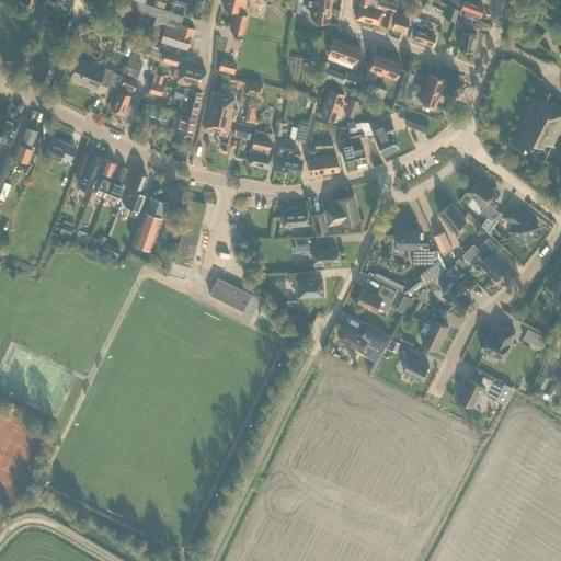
[(128,0),(126,9),(153,18),(155,18),(153,25),(151,29),(163,33),(160,41),(186,49),(191,36),(192,36),(194,29),(181,24),(178,24),(180,15),(144,3),(144,0),(128,0)]
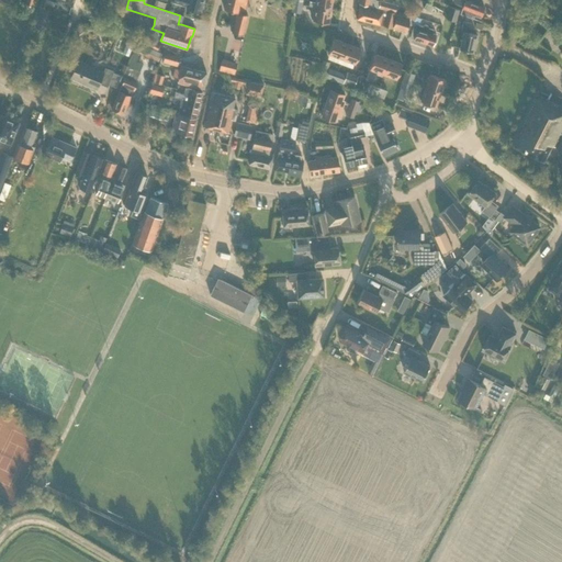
[(173,0),(172,2),(186,7),(186,8),(200,11),(201,6),(203,4),(204,1),(203,0),(173,0)]
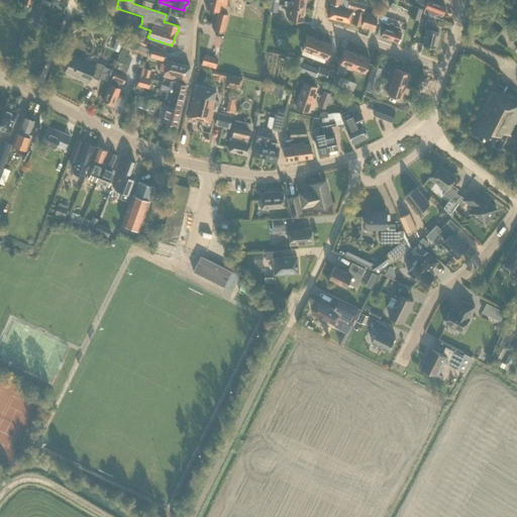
[(208,0),(206,8),(217,11),(216,14),(213,29),(224,32),(228,13),(224,11),(226,0),(208,0)]
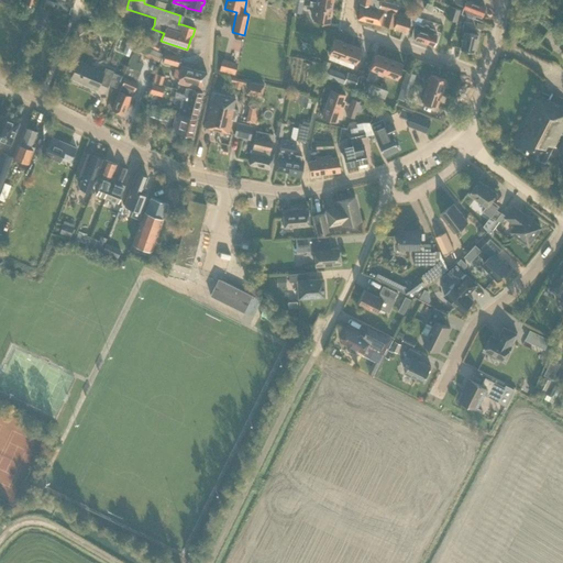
[(315,7),(331,9),(332,0),(316,0),(316,2),(309,1),(309,6),(315,7)]
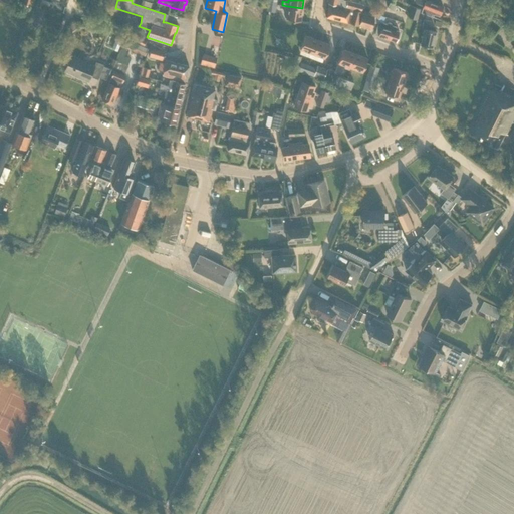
[(328,0),(328,3),(329,3),(338,5),(361,11),(362,5),(347,1),(342,0),(328,0)]
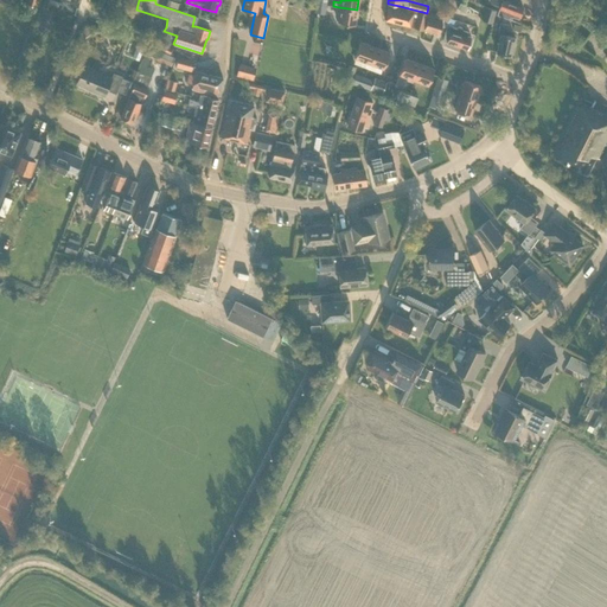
[(518,19),(523,7),(503,0),(487,0),(487,2),(499,7),(497,16),(511,20),(512,17),(518,19)]
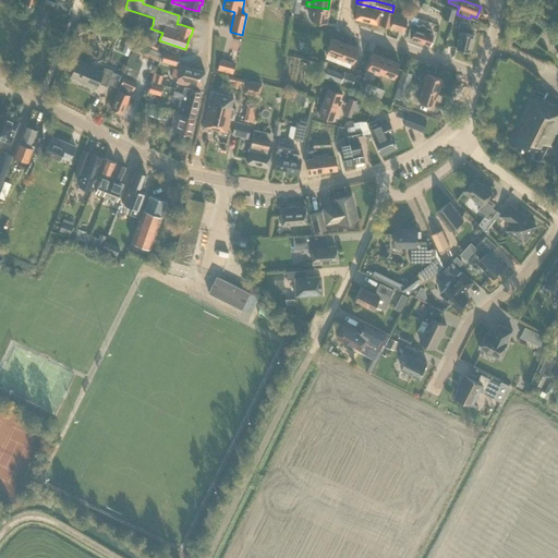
[(427,12),(431,7),(423,2),(420,8),(427,12)]
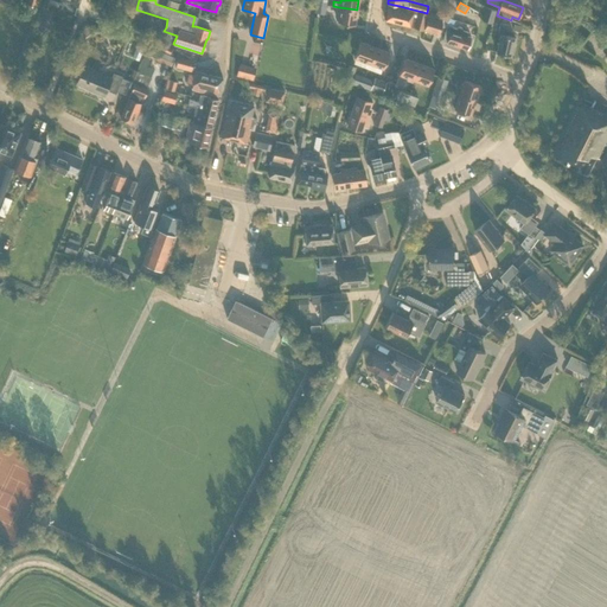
[(324,14),(325,5),(317,4),(314,13),(324,14)]
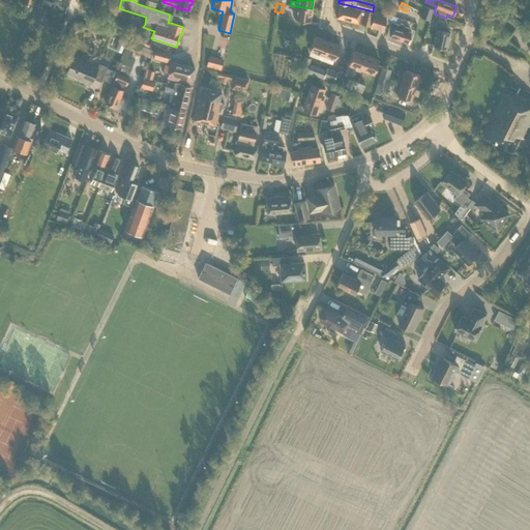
[(348,6),(349,5),(340,3),(335,18),(358,23),(370,26),(373,12),(348,6)]
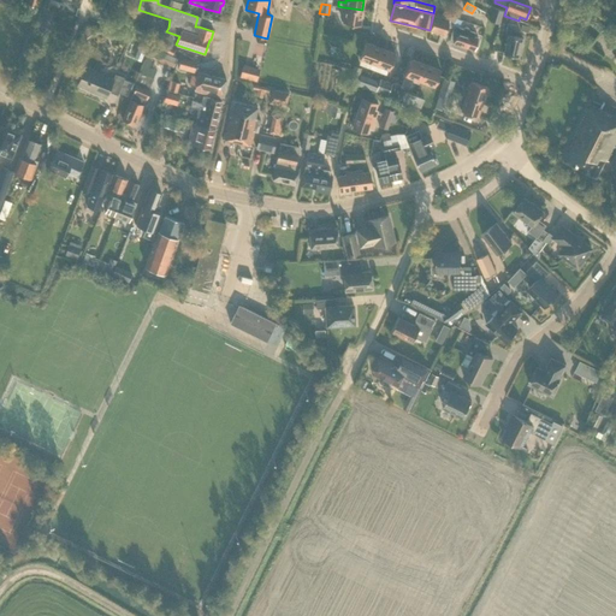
[(360,25),(362,10),(344,7),(342,23),(360,25)]
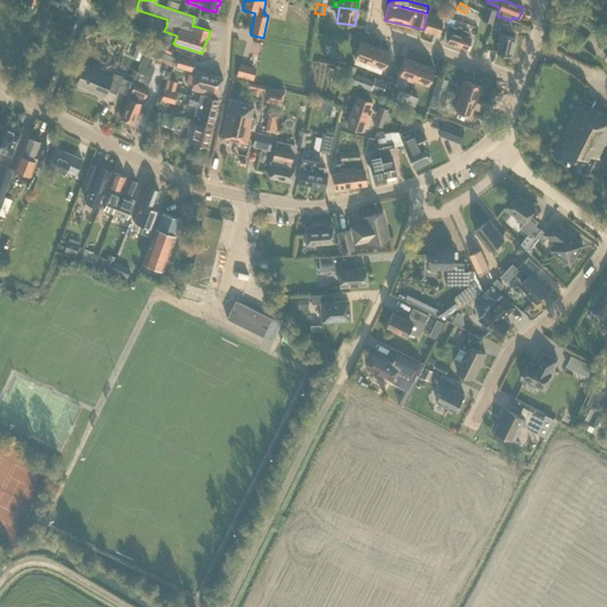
[(491,24),(496,11),(486,7),(481,20),(491,24)]
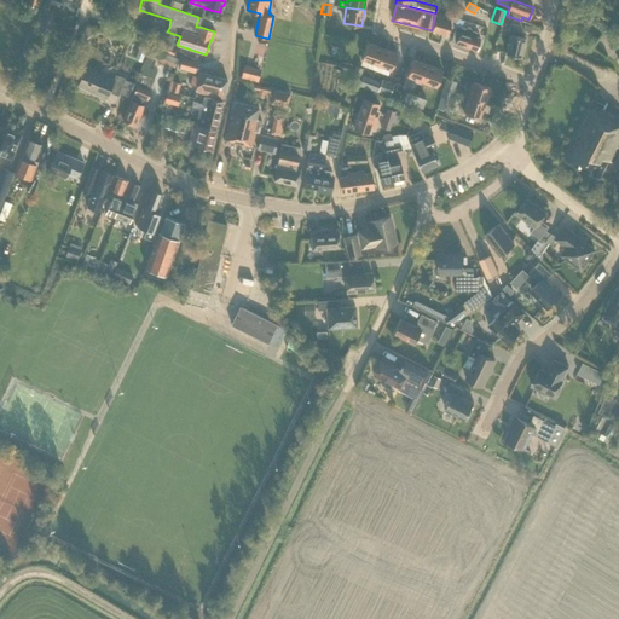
[(453,28),(456,18),(452,17),(437,13),(432,30),(447,35),(450,27),(453,28)]
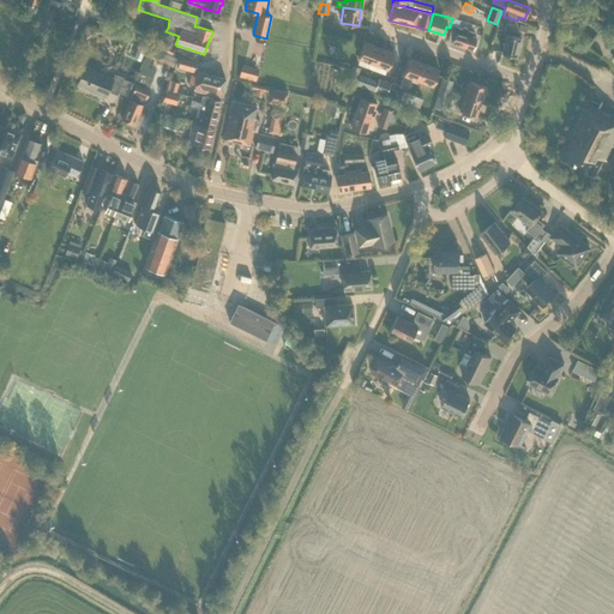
[(36,22),(34,29),(46,34),(48,25),(36,22)]
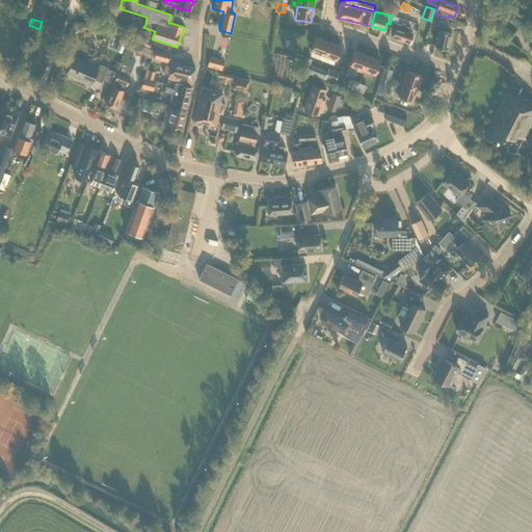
[(447,49),(451,32),(443,31),(445,22),(439,20),(436,30),(439,30),(434,46),(447,49)]
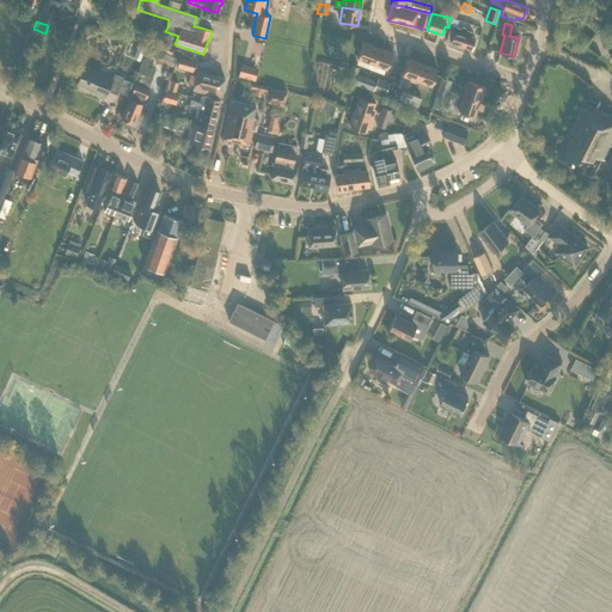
[(93,35),(89,26),(81,31),(86,38),(93,35)]
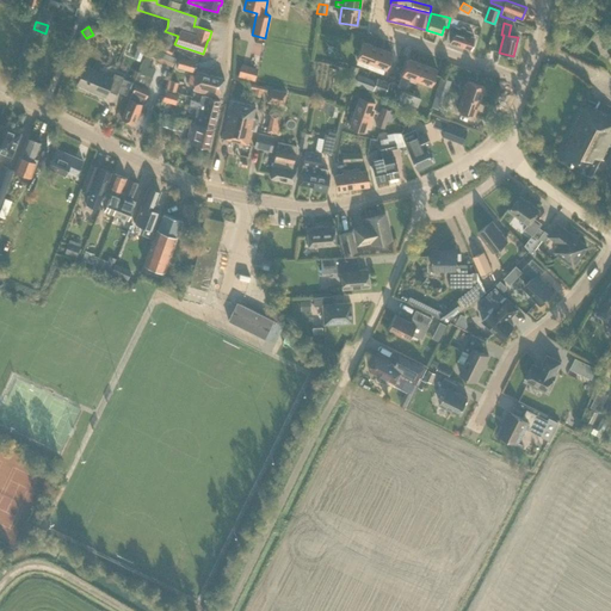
[(466,31),(464,28),(462,28),(460,29),(450,26),(449,32),(445,41),(450,42),(450,43),(470,49),(474,38),(470,37),(471,32),(466,31)]
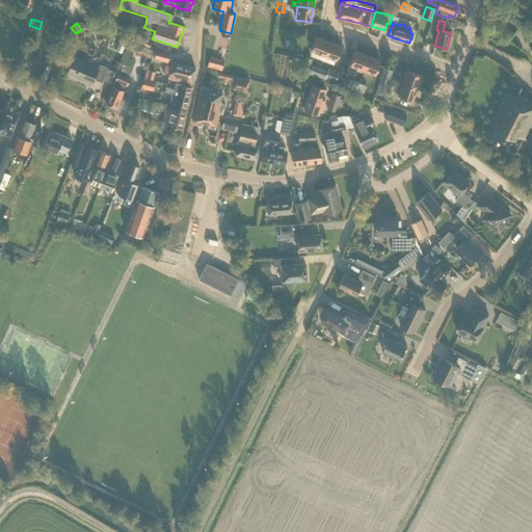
[(149,47),(152,42),(140,35),(137,41),(149,47)]
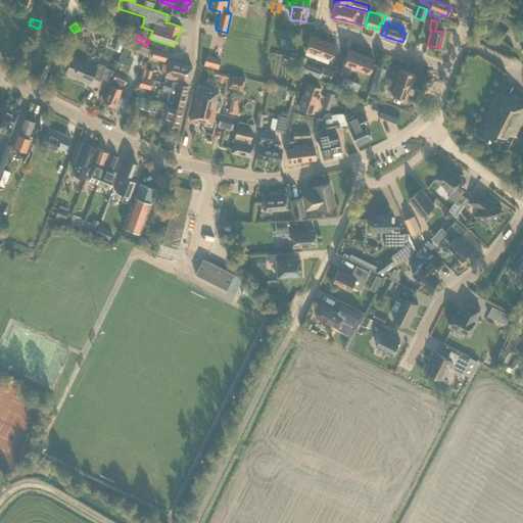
[(318,55),(323,41),(311,37),(305,50),(318,55)]
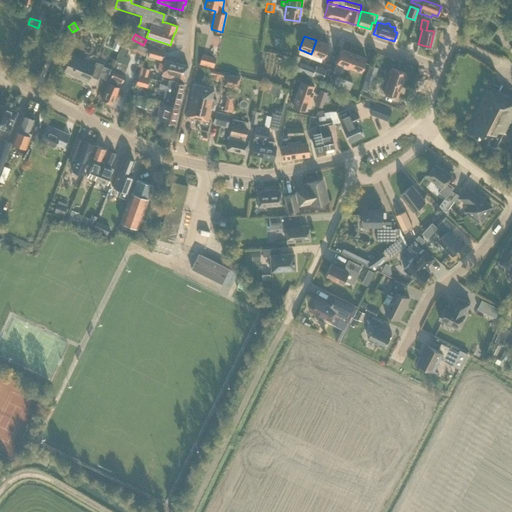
[(132,50),(136,42),(126,38),(123,46),(132,50)]
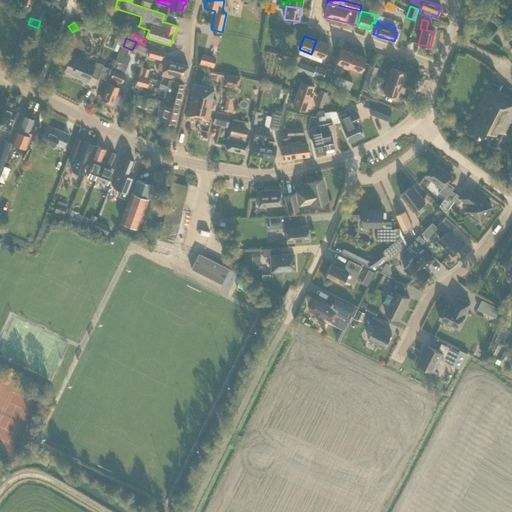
[(316,40),(311,54),(323,58),(328,44),(316,40)]
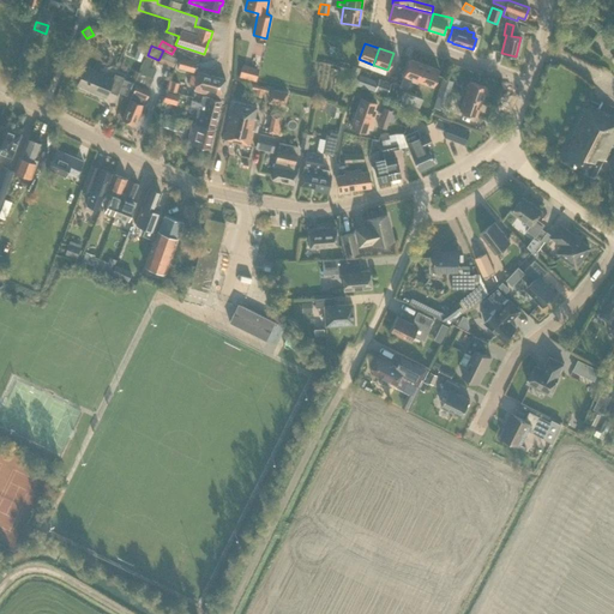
[(180,56),(178,67),(193,72),(196,60),(180,56)]
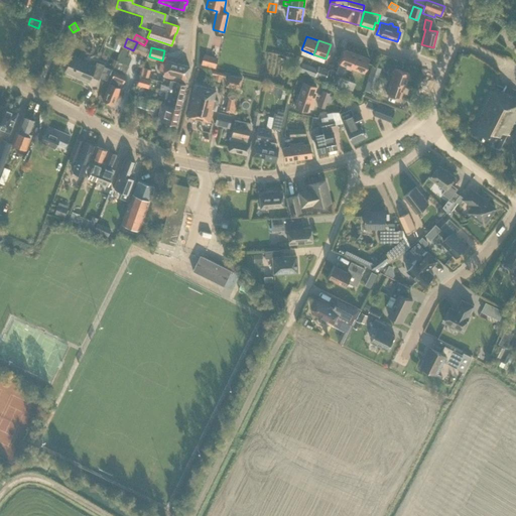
[(351,69),(357,54),(344,49),(339,63),(351,69)]
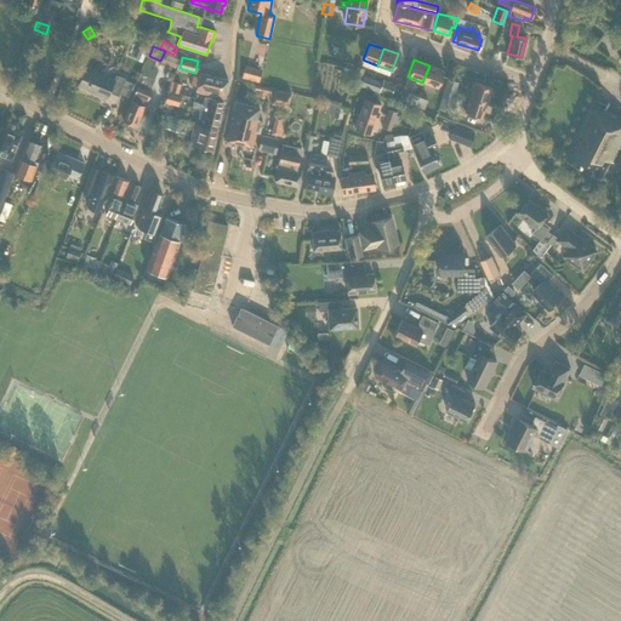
[(258,83),(262,69),(245,64),(241,78),(258,83)]
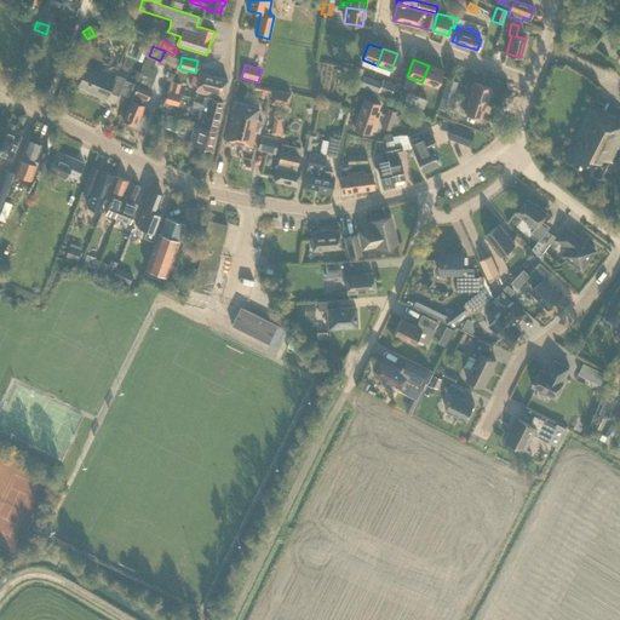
[(429,65),(422,82),(437,87),(443,70),(429,65)]
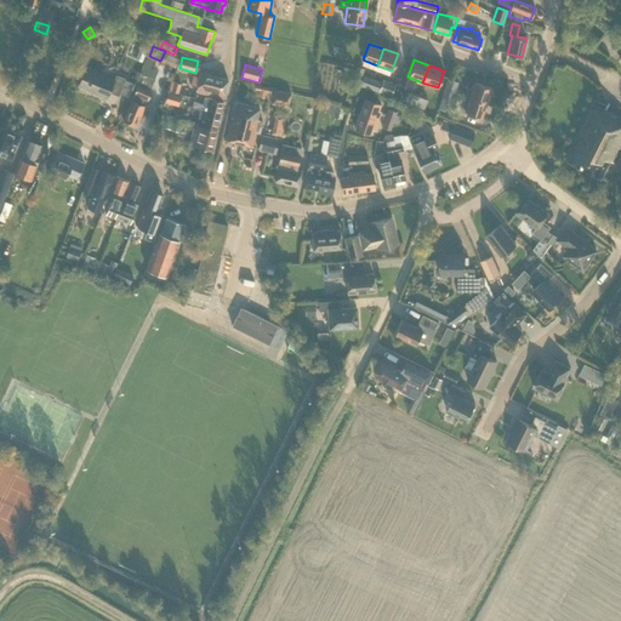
[(353,81),(359,84),(364,69),(358,67),(353,81)]
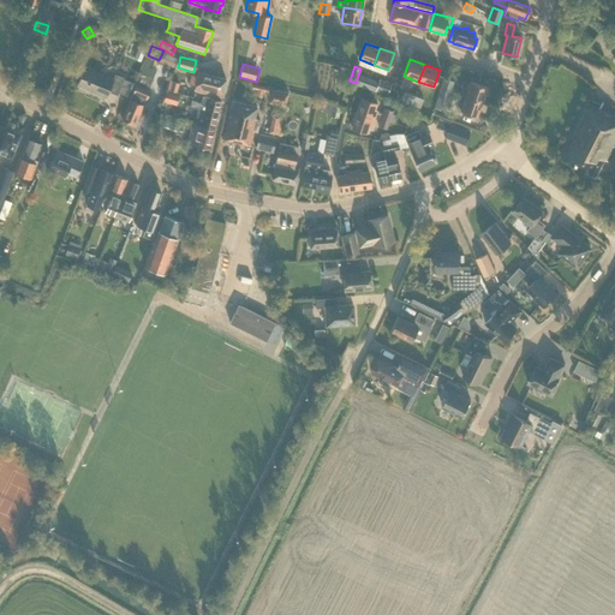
[(113,79),(84,67),(77,85),(91,90),(90,91),(106,97),(108,91),(117,95),(118,93),(123,79),(124,78),(114,75),(113,79)]
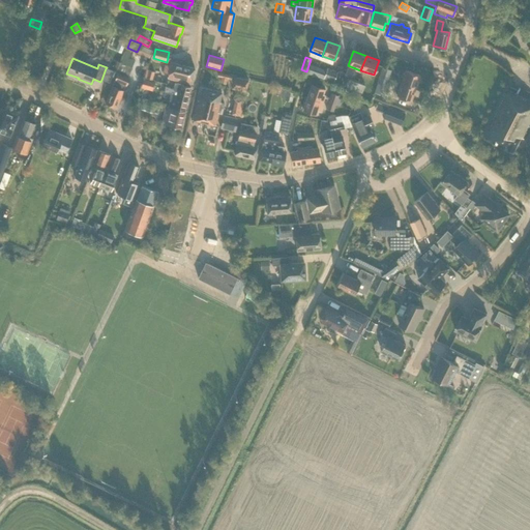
[(128,65),(129,62),(122,58),(121,62),(120,62),(115,72),(117,74),(114,81),(112,86),(105,102),(116,108),(123,90),(125,85),(128,78),(128,77),(133,67),(128,65)]
